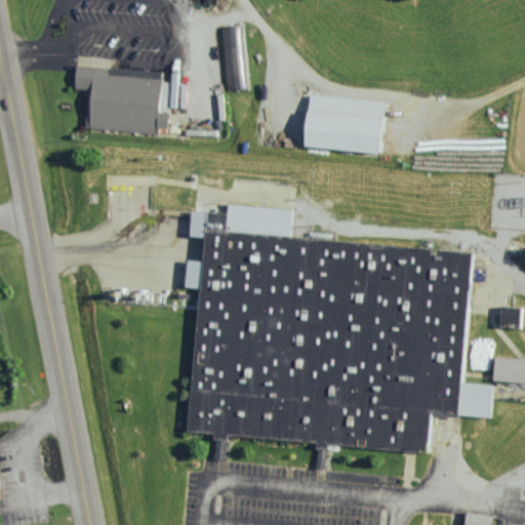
[(225,28),(228,90),(248,89),(246,27),(225,28)]
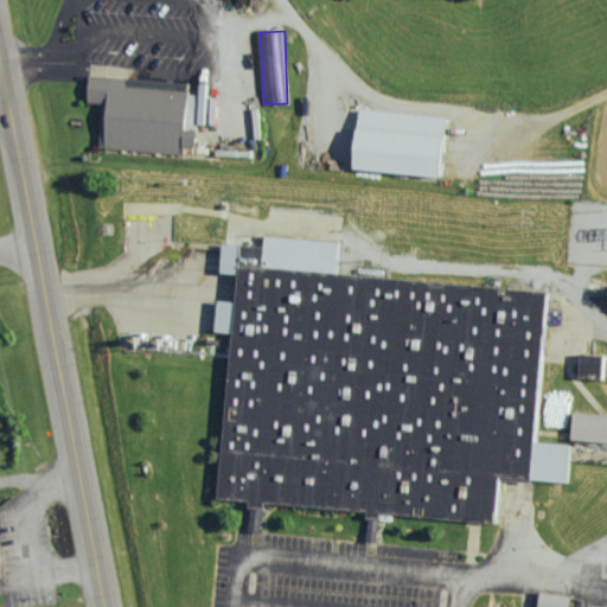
[(191,93),(128,87),(129,80),(93,76),(90,102),(104,103),(100,146),(183,154),(183,146),(198,148),(200,131),(187,129),(191,93)]
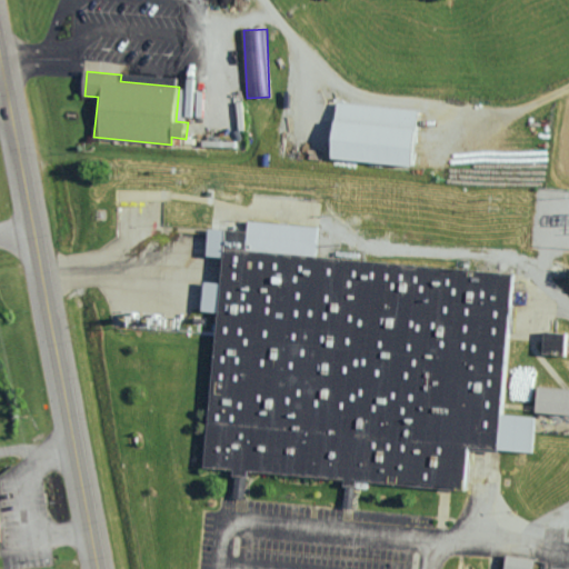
[(429,108),(347,103),(343,160),(426,166),(429,108)]
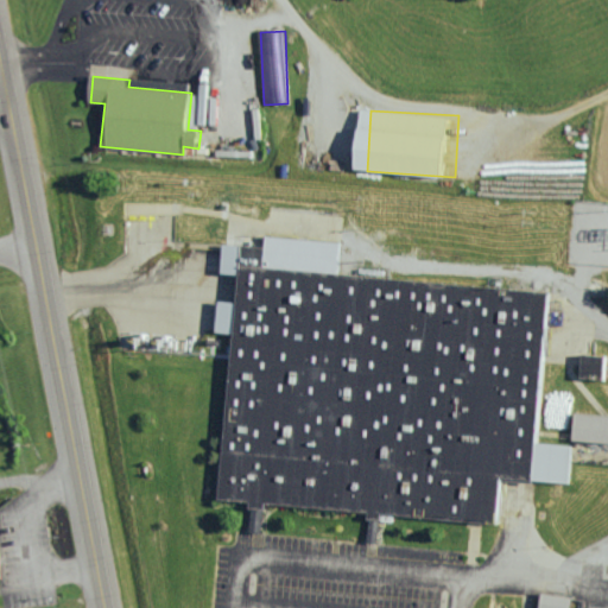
[(548,296),(335,276),(337,249),(271,244),(270,253),(227,249),(225,272),(241,273),(239,304),(219,302),(216,333),(238,335),(223,496),(501,521),(505,480),(571,487),(575,450),(533,447),(548,296)]
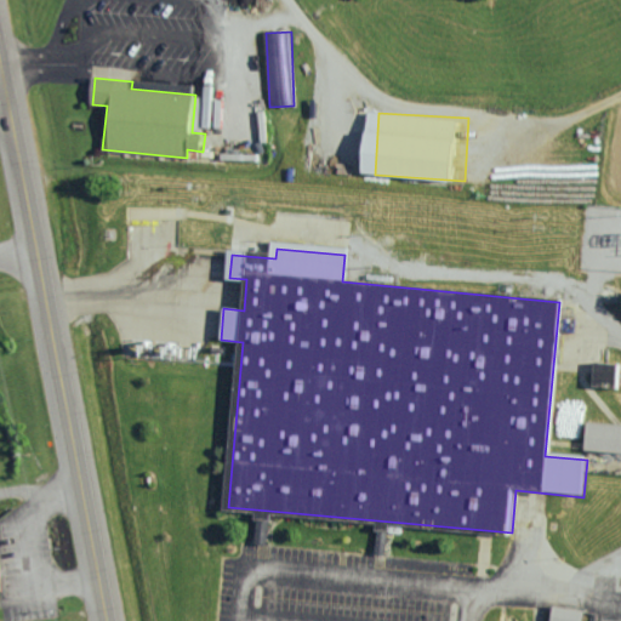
[(620,388),(597,387),(598,363),(620,363),(620,388)]
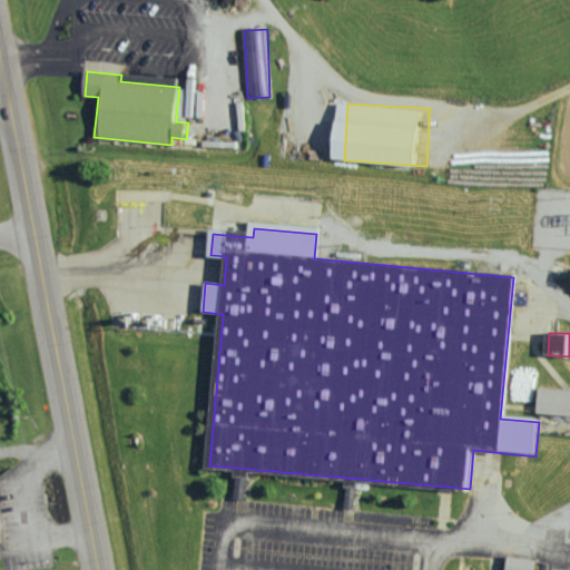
[(569,390),(543,387),(541,413),(569,416),(569,390)]
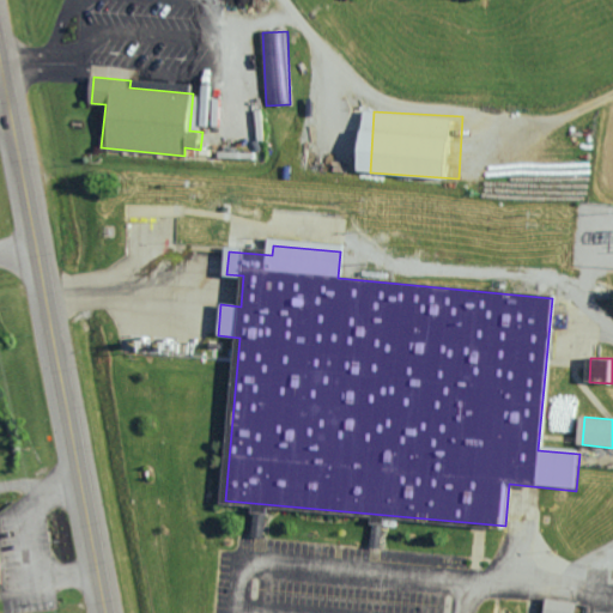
[(259,536),(268,536),(269,514),(259,514),(259,536)]
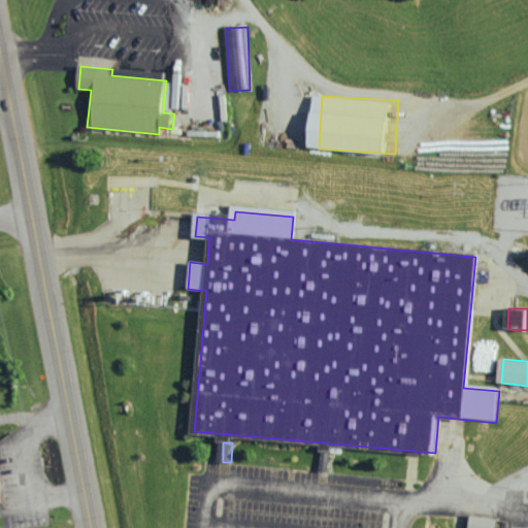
[(474,527),(502,527),(502,517),(475,516),(474,527)]
